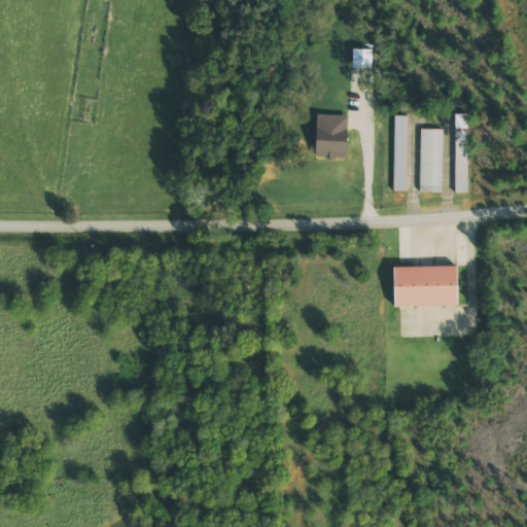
[(371,68),(372,49),(352,49),(351,68),(371,68)]
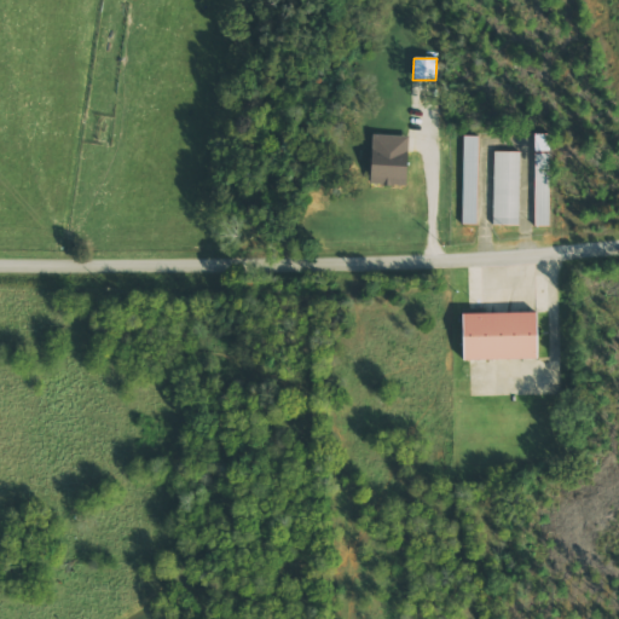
[(369,184),(406,185),(406,136),(370,134),(369,184)]
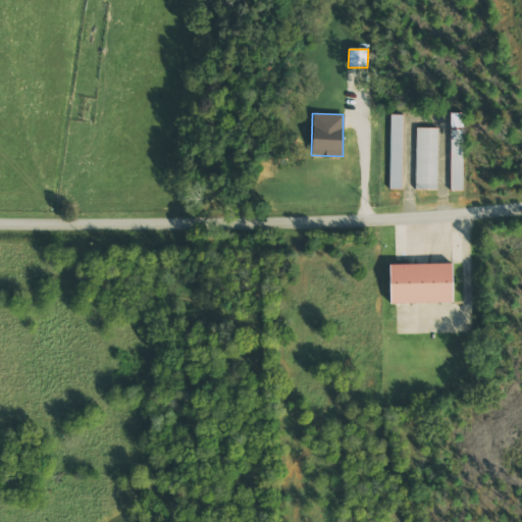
[(389,189),(402,190),(404,114),(392,114),(389,189)]
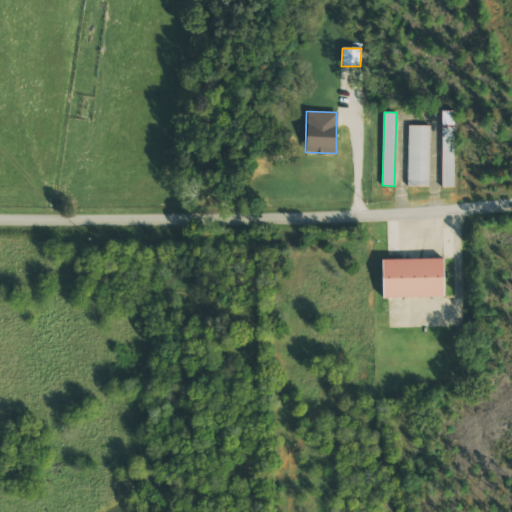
[(430,125),(409,125),(407,186),(429,186),(430,125)]
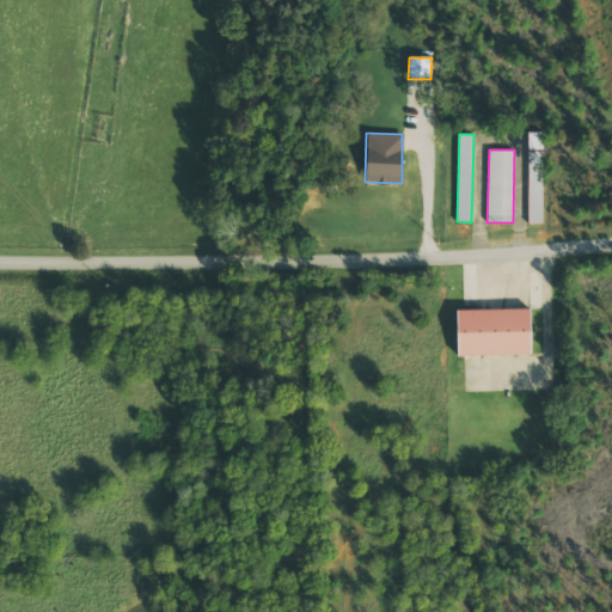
[(471,317),(472,365),(549,362),(548,316),(471,317)]
